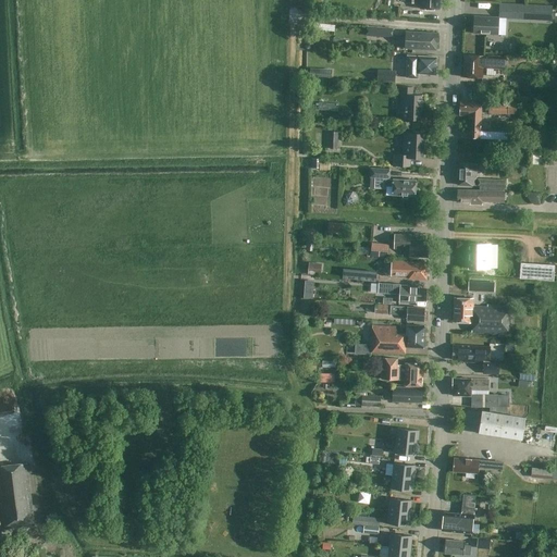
[(440,9),(440,0),(420,0),(420,9),(440,9)]
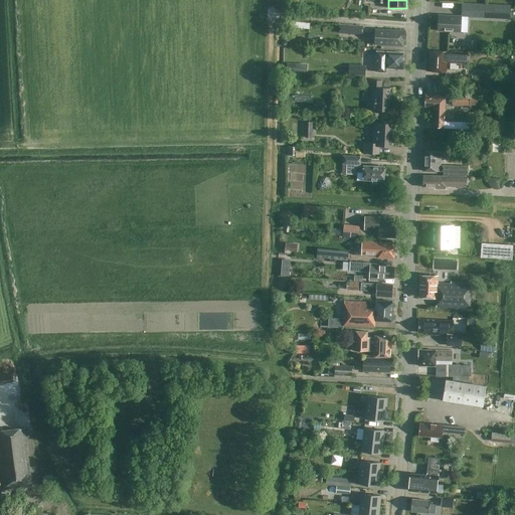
[(494,4),(474,3),(473,17),(494,18),(494,4)]
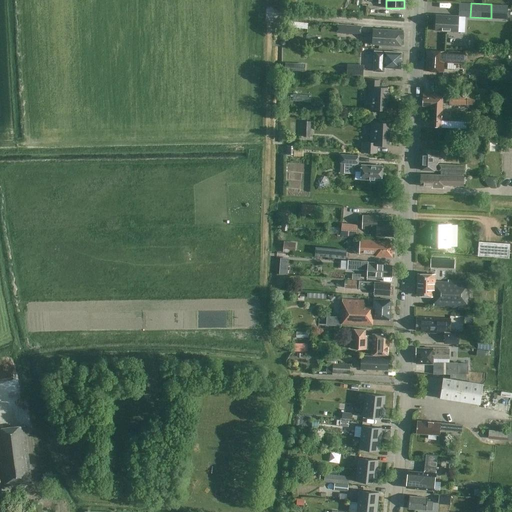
[(435,30),(458,31),(458,16),(436,14),(435,30)]
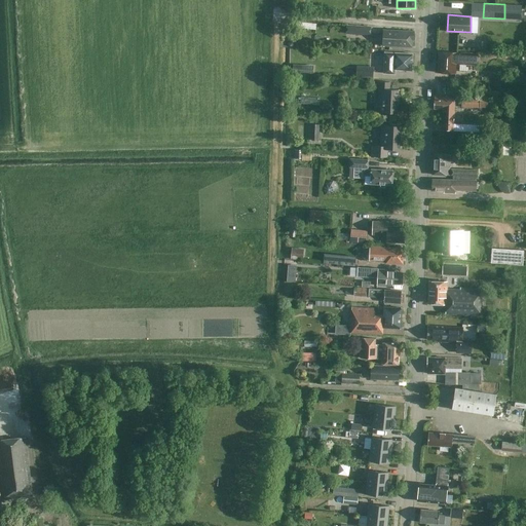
[(370,35),(371,27),(357,26),(355,34),(370,35)]
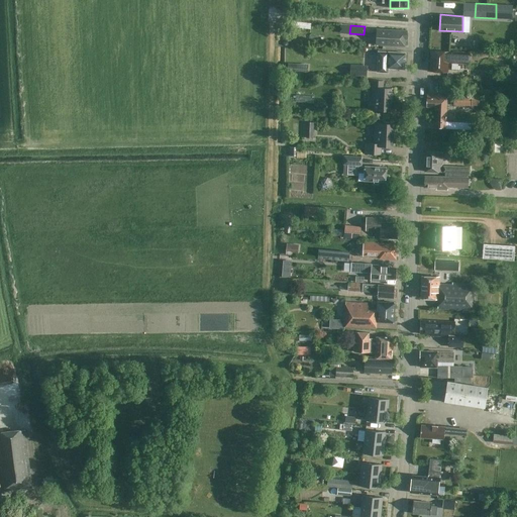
[(377,28),(376,36),(376,44),(405,46),(405,39),(406,39),(406,30),(377,28)]
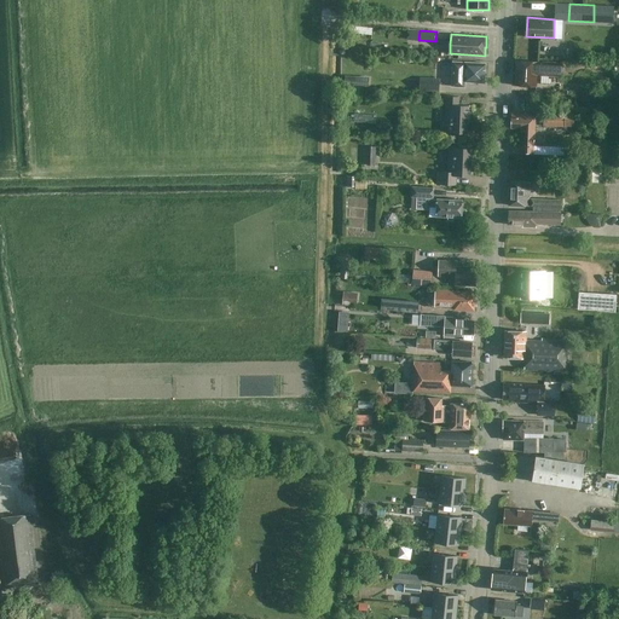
[(536,75),(537,62),(516,61),(515,85),(536,86),(536,75)]
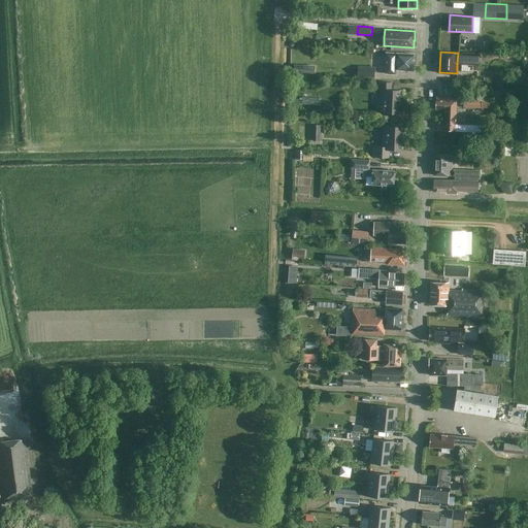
[(386,53),(385,73),(396,74),(396,69),(411,70),(413,69),(414,56),(413,54),(386,53)]
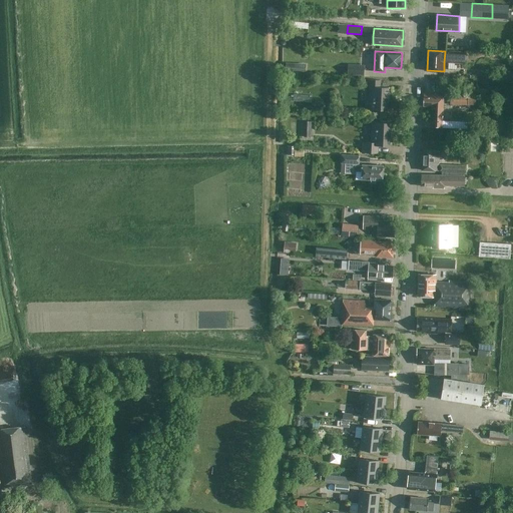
[(465,52),(445,51),(444,62),(464,63),(465,52)]
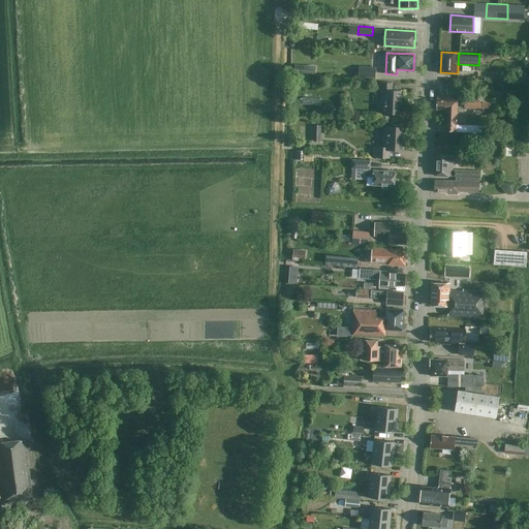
[(315,64),(296,64),(296,73),(315,73),(315,64)]
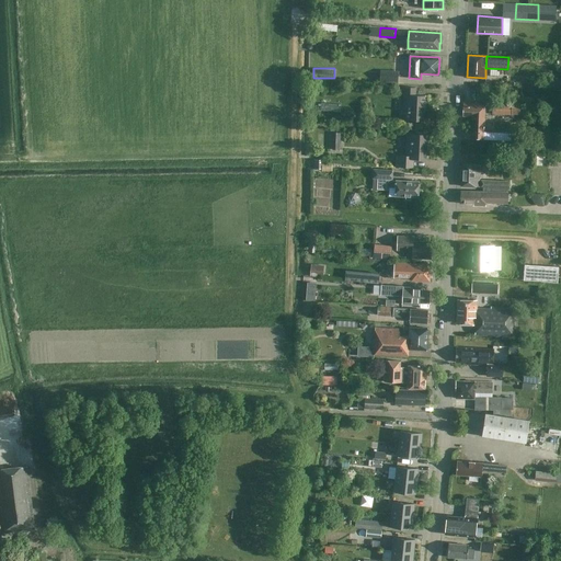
[(398,71),(380,70),(379,83),(397,83),(398,71)]
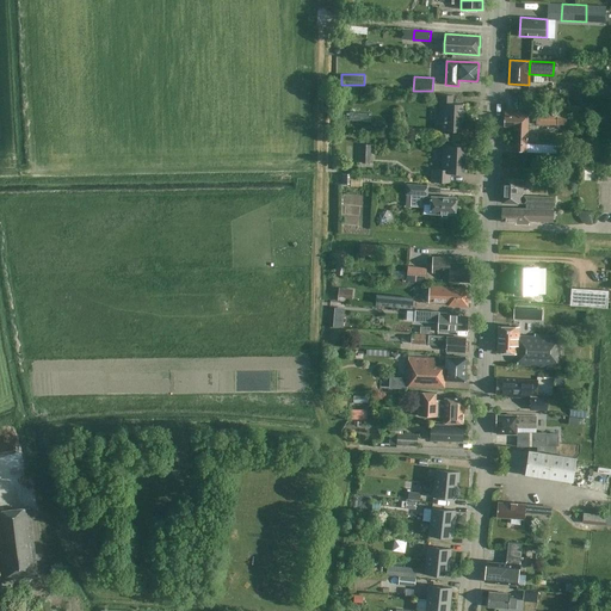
[(610,103),(610,93),(593,93),(594,104),(610,103)]
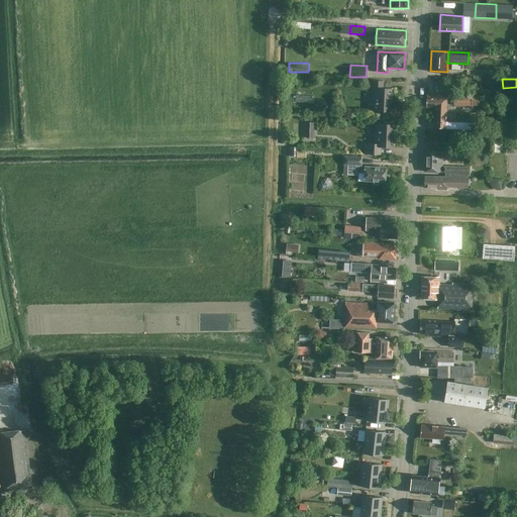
[(391,88),(383,88),(383,81),(368,80),(368,87),(372,87),(371,110),(390,111),(391,88)]
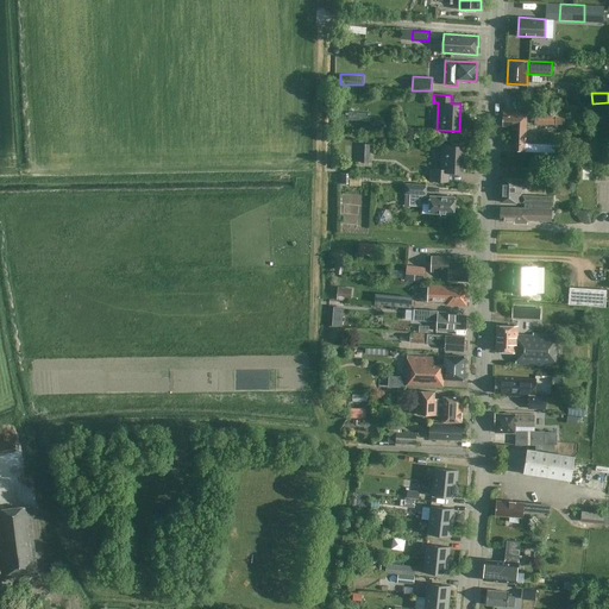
[(512,150),(525,150),(526,112),(502,111),(502,126),(513,126),(512,150)]
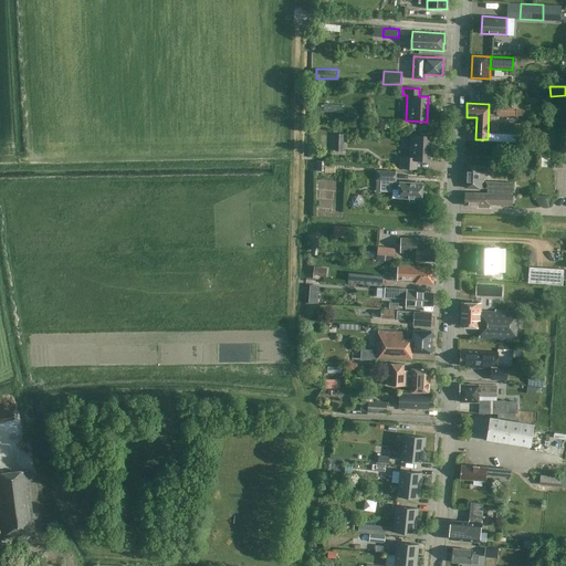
[(524,116),(524,104),(496,103),(496,115),(524,116)]
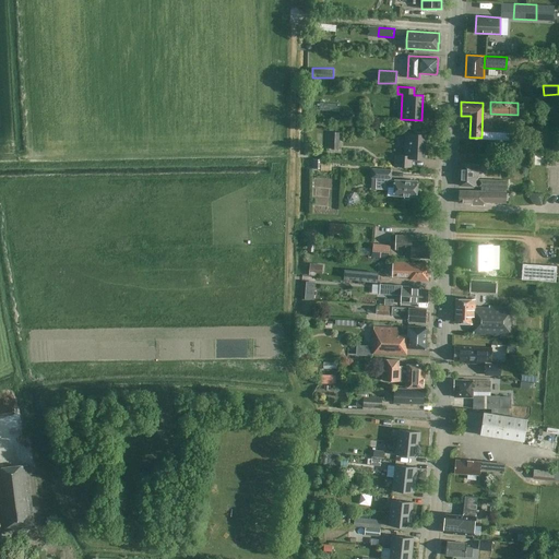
[(328,147),(339,149),(340,132),(329,131),(328,147)]
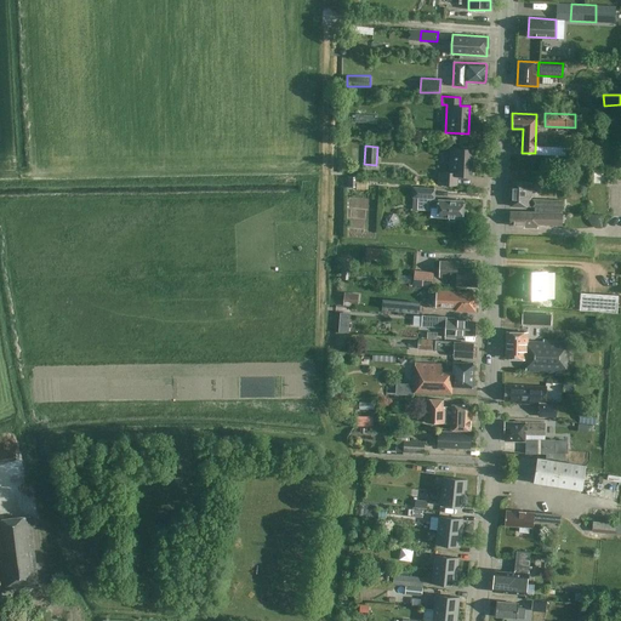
[(457,186),(457,176),(472,177),(473,149),(449,148),(448,172),(438,172),(438,184),(457,186)]
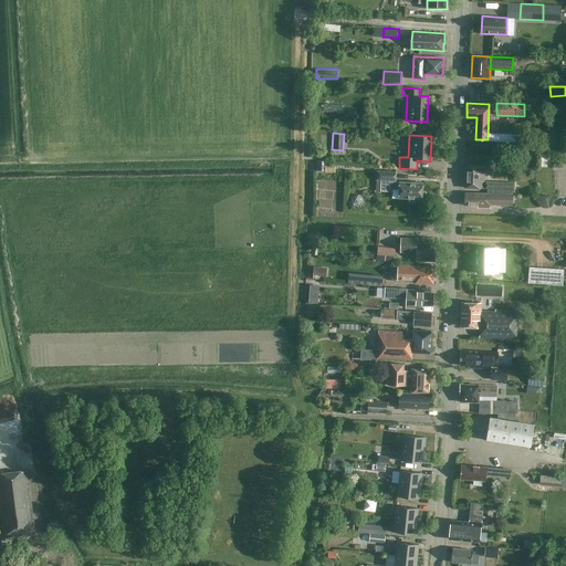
[(335,160),(316,160),(316,170),(324,170),(324,173),(335,173),(335,160)]
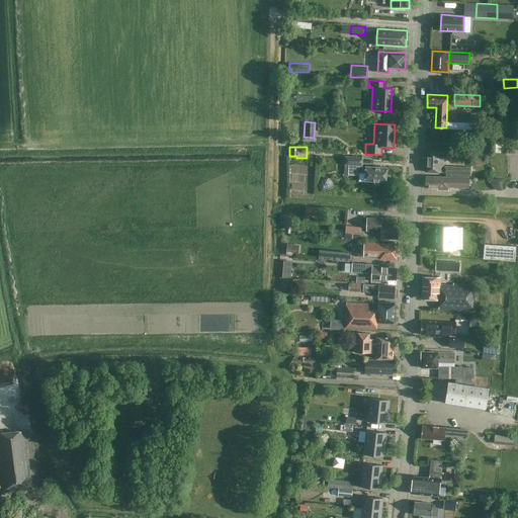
[(445,172),(445,176),(468,177),(469,167),(442,166),(443,152),(426,151),(425,171),(445,172)]
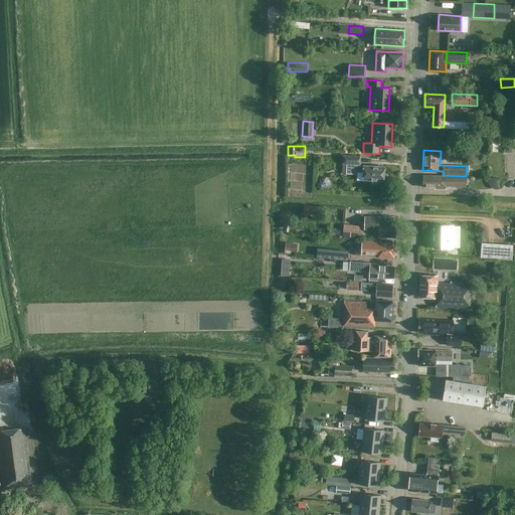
[(363,166),(359,166),(360,156),(342,155),(342,163),(346,163),(346,174),(357,174),(357,172),(363,172),(362,179),(383,180),(384,167),(363,166)]
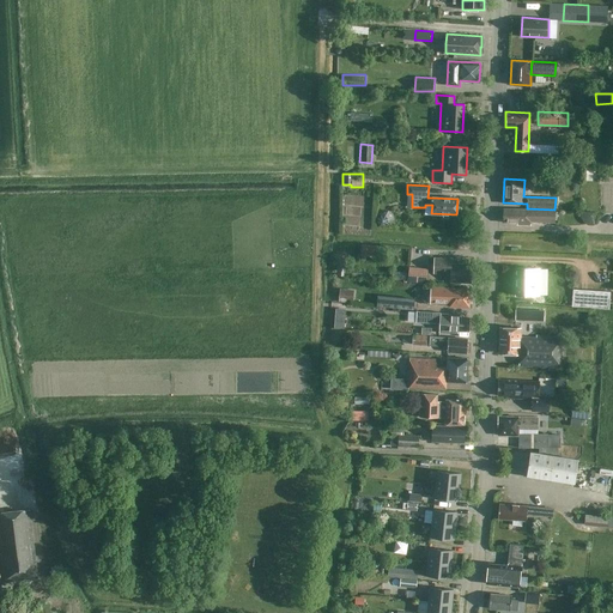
[(554,224),(554,210),(527,208),(527,210),(503,208),(503,222),(517,223),(517,224),(530,224),(530,223),(554,224)]
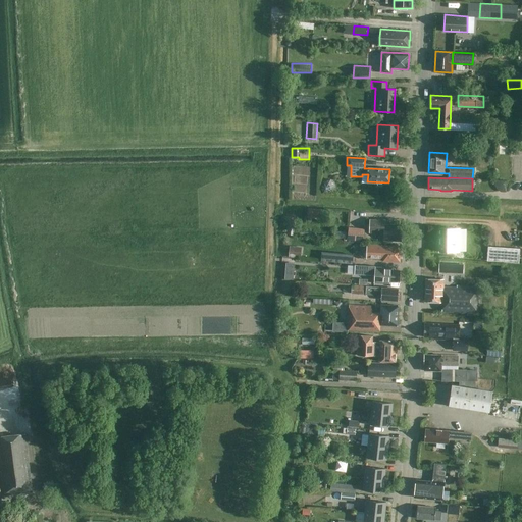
[(327,193),(330,191),(330,187),(328,184),(324,184),(321,186),(321,190),(323,193),(327,193)]
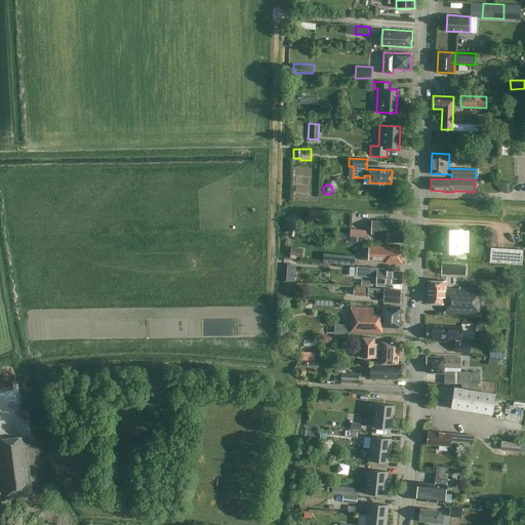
[(403,242),(404,226),(387,226),(387,221),(372,220),(371,234),(386,235),(386,241),(403,242)]
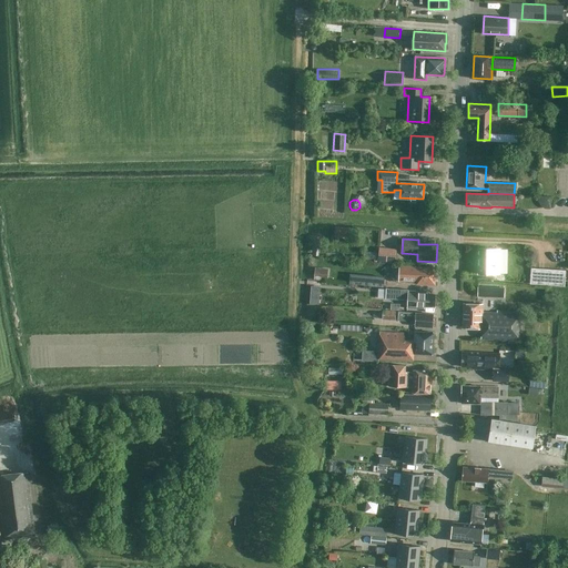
[(320,255),(321,241),(312,241),(311,254),(320,255)]
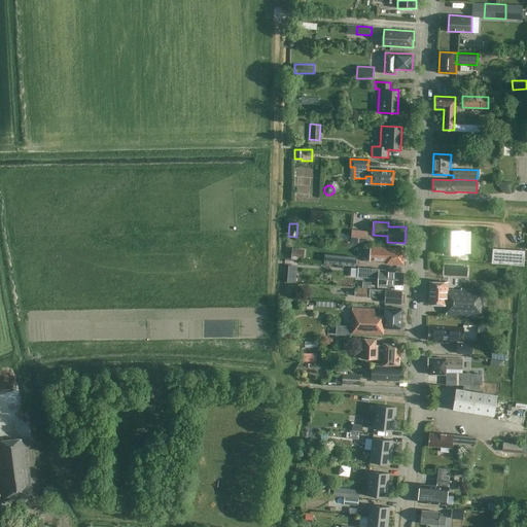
[(350,243),(366,244),(367,231),(351,230),(350,243)]
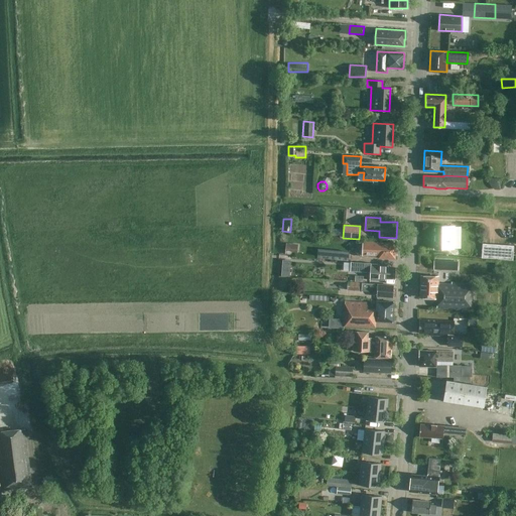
[(455,226),(434,226),(434,249),(455,249),(455,248),(461,248),(461,227),(455,226)]
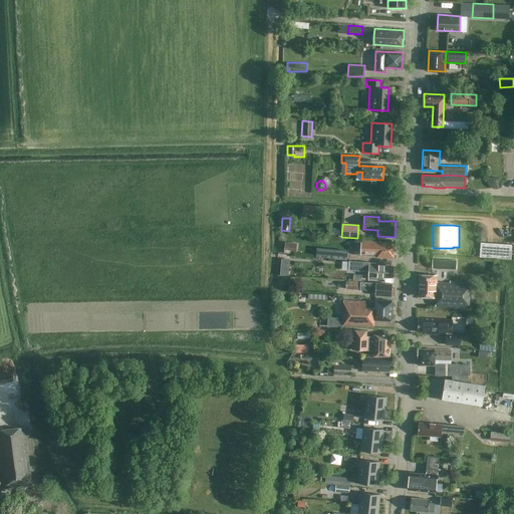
[(297,242),(285,241),(284,252),(296,252),(297,242)]
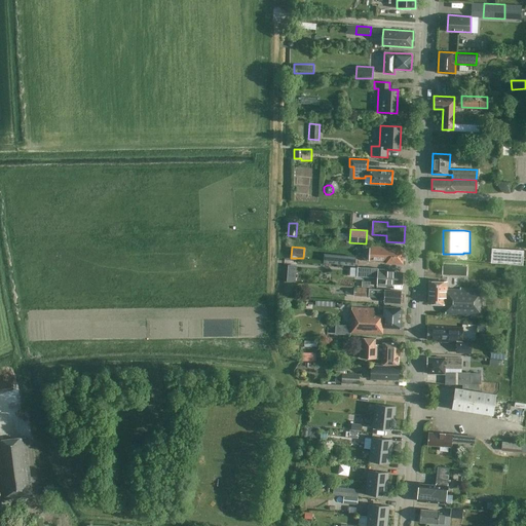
[(370,247),(370,249),(368,249),(367,249),(366,250),(365,250),(365,251),(364,252),(363,253),(363,254),(363,255),(363,257),(363,258),(364,259),(364,260),(365,260),(366,261),(367,262),(368,262),(369,262),(385,263),(403,264),(403,257),(404,248),(386,247),(370,247)]
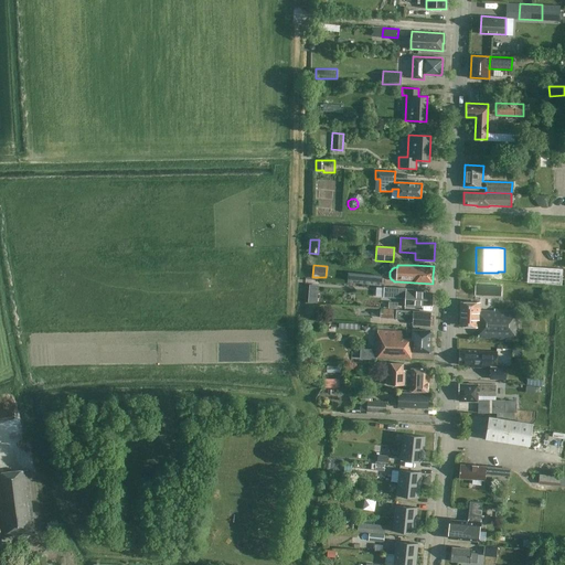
[(432,305),(433,292),(424,292),(424,290),(383,288),(382,297),(405,299),(405,306),(419,307),(419,305),(432,305)]
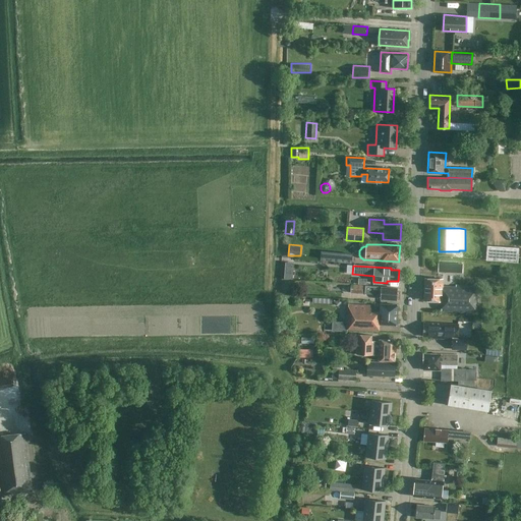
[(292,279),(293,269),(285,268),(284,279),(292,279)]
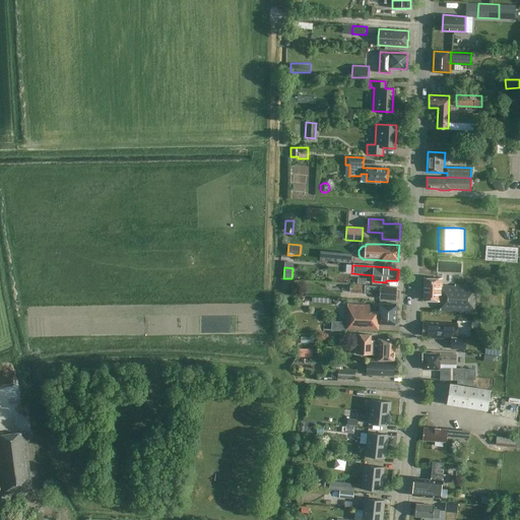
[(440,300),(440,310),(475,312),(476,285),(451,284),(451,285),(441,285),(442,279),(424,278),(424,300),(440,300)]
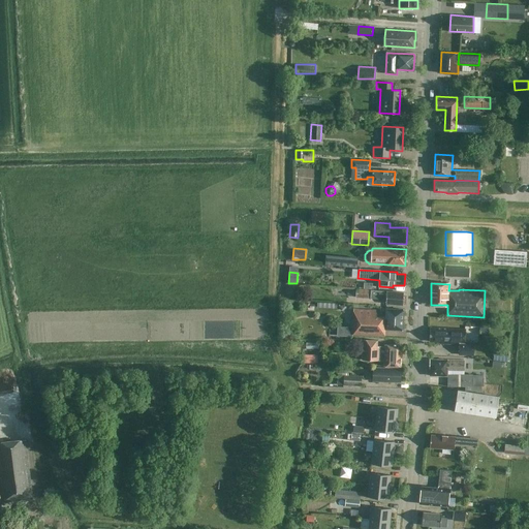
[(355,297),(368,298),(369,289),(355,288),(355,297)]
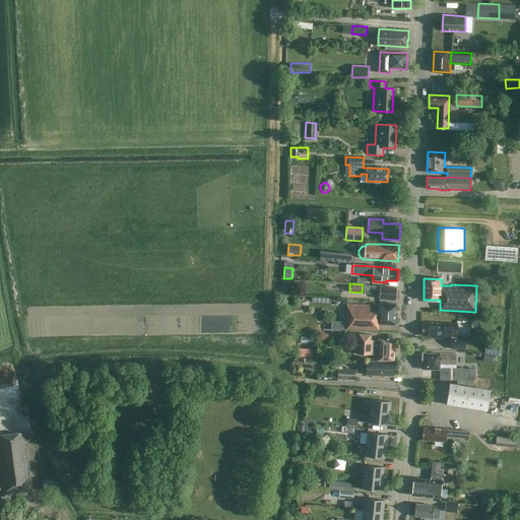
[(365,284),(364,289),(364,293),(380,294),(380,299),(395,300),(395,298),(396,298),(397,293),(395,293),(396,287),(381,286),(381,285),(365,284)]
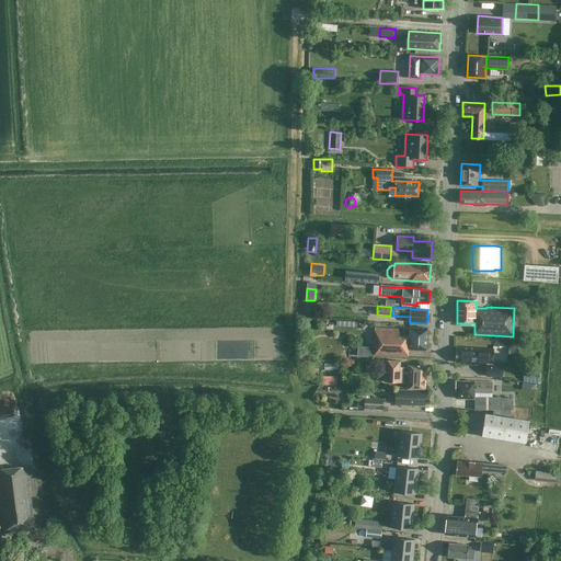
[(400,329),(391,329),(375,328),(374,354),(408,356),(409,348),(426,350),(427,328),(409,327),(409,336),(399,336),(400,329)]
